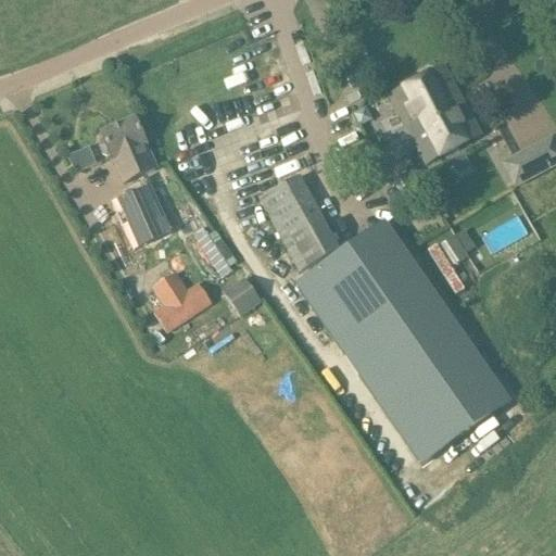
[(443,67),(390,97),(428,165),(481,136),(443,67)]
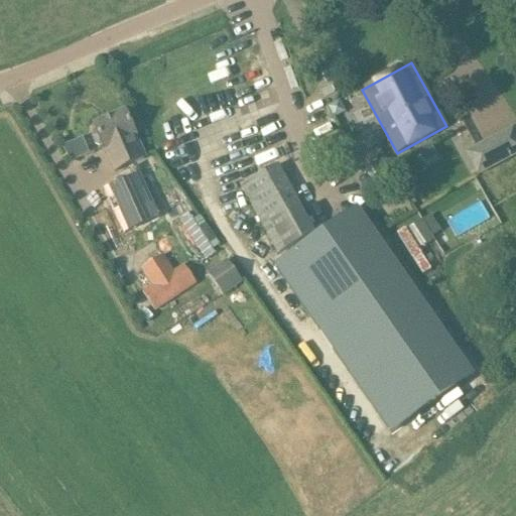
[(126,112),(95,126),(97,130),(94,131),(93,136),(96,143),(100,145),(103,144),(115,171),(146,158),(126,112)]
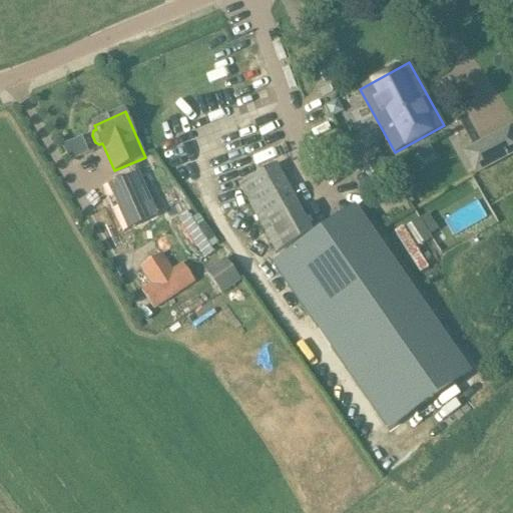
[(459,153),(472,173),(506,152),(493,132),(459,153)]
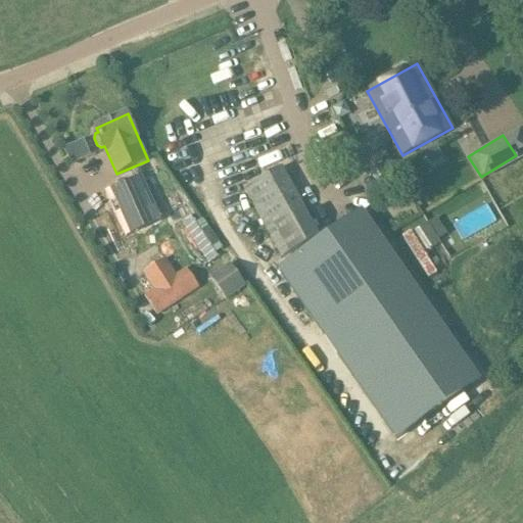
[(72,161),(89,154),(83,139),(65,146),(72,161)]
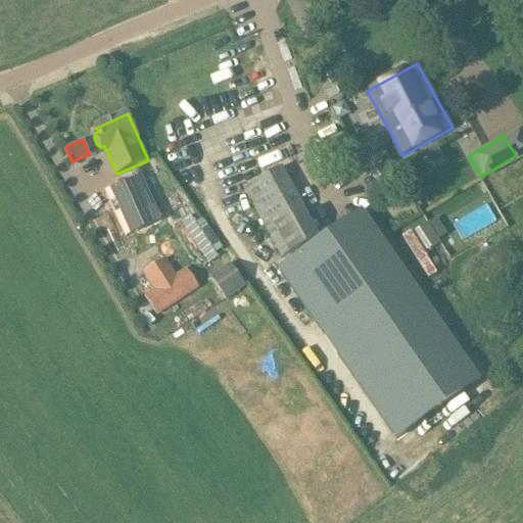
[(283,168),(245,188),(284,257),(321,237),(283,168)]
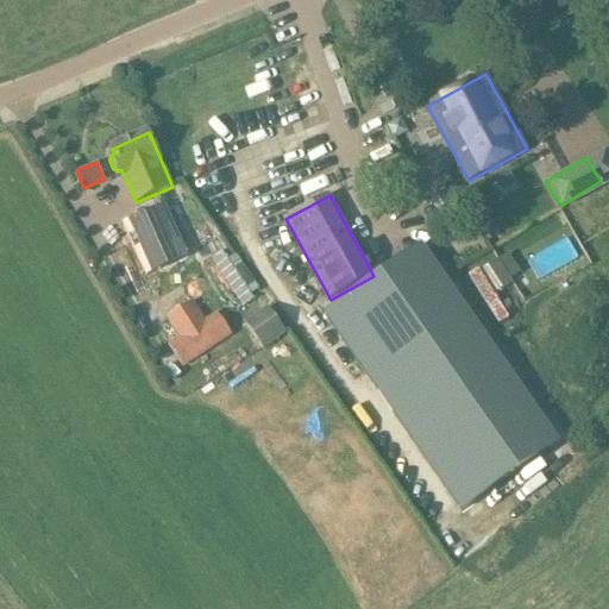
[(420,249),(382,275),(325,314),(324,313),(322,314),(322,315),(324,314),(462,512),(559,444),(421,246),(422,245),(420,246),(421,248),(420,249)]
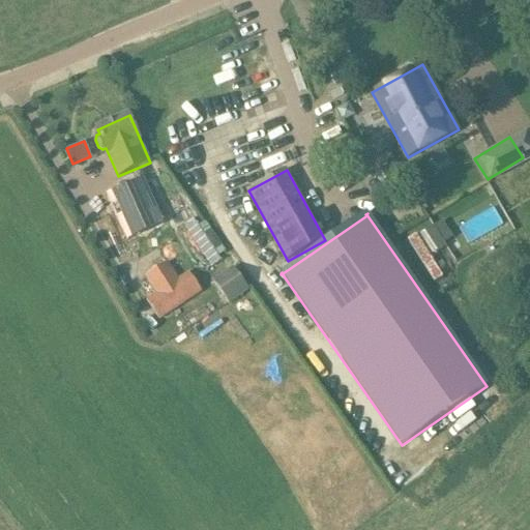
[(407,240),(420,261),(453,239),(440,219),(407,240)]
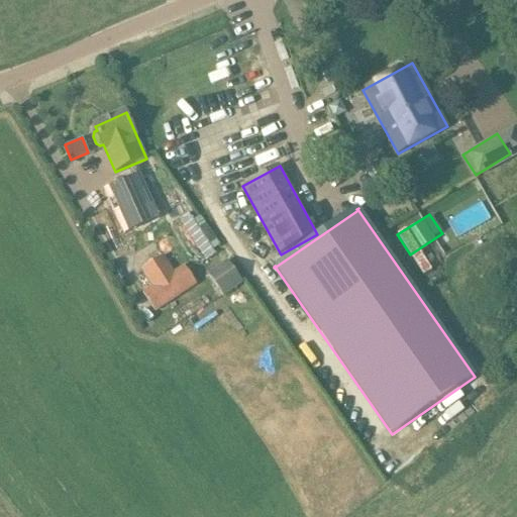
[(209,275),(224,296),(243,282),(227,261),(209,275)]
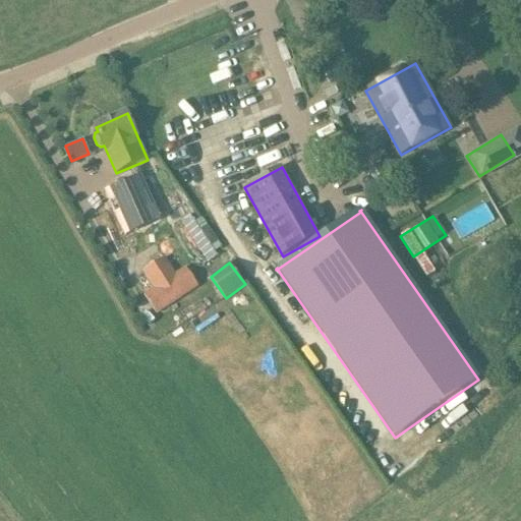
[(187,268),(156,288),(146,295),(157,313),(198,286),(187,268)]
